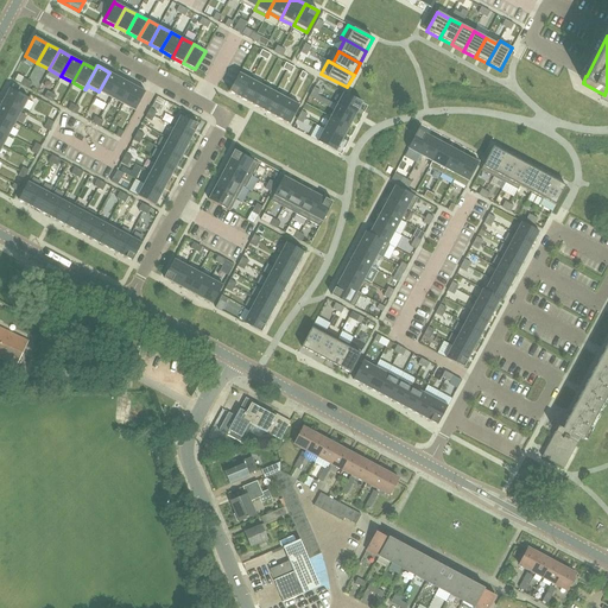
[(109,73),(99,92),(111,97),(121,78),(109,73)]
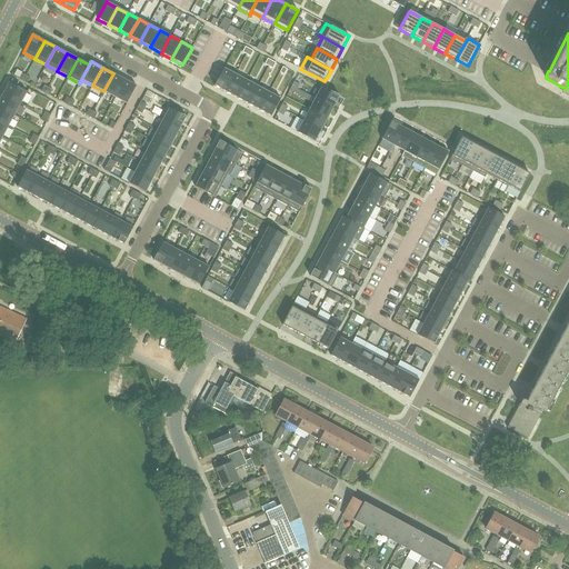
[(217,82),(215,86),(226,92),(236,75),(223,68),(217,82)]
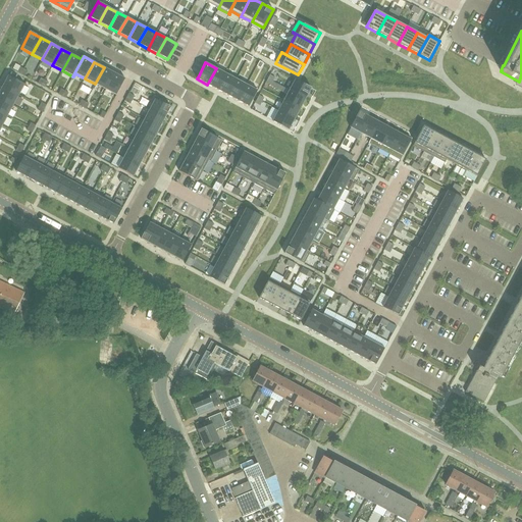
[(105,90),(114,72),(104,67),(95,84),(105,90)]
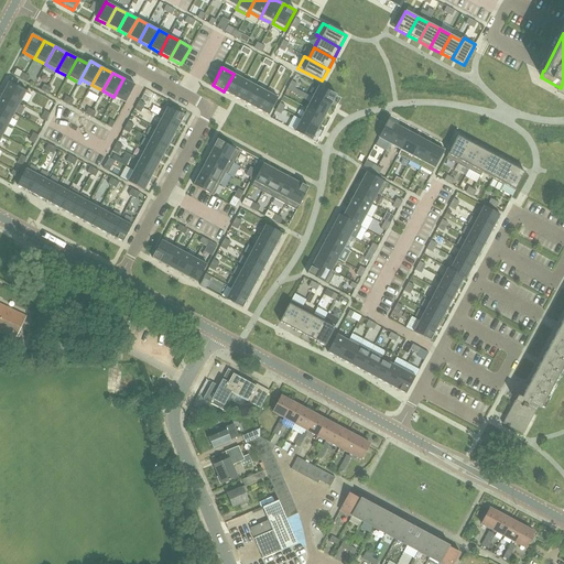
[(234,74),(224,91),(235,97),(245,79),(234,74)]
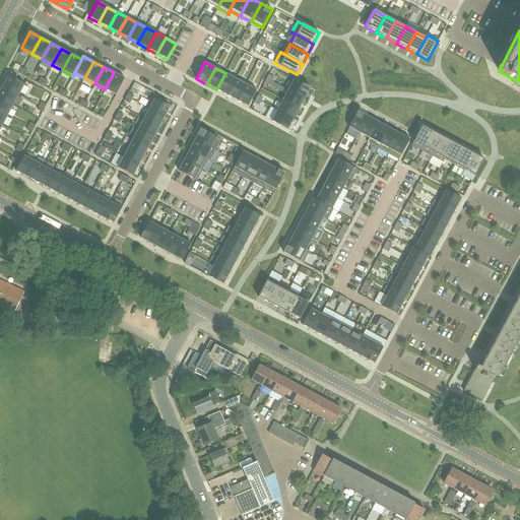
[(114,72),(105,89),(116,94),(124,78),(114,72)]
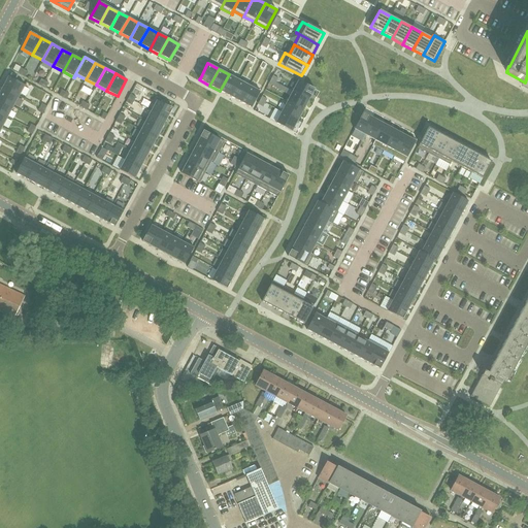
[(229,74),(220,91),(230,97),(239,80),(229,74)]
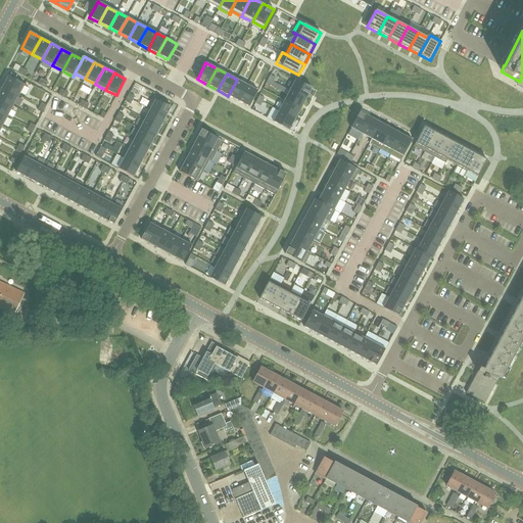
[(18,95),(25,85),(8,76),(2,87),(18,95)]
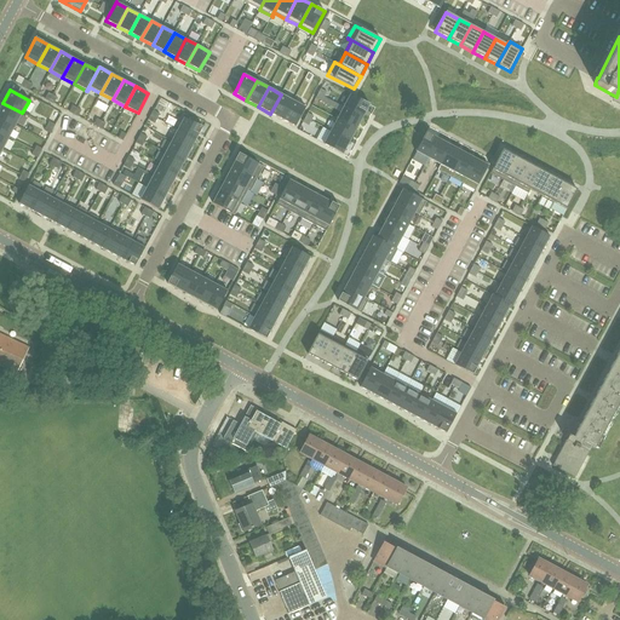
[(281,95),(270,114),(282,120),(293,101),(281,95)]
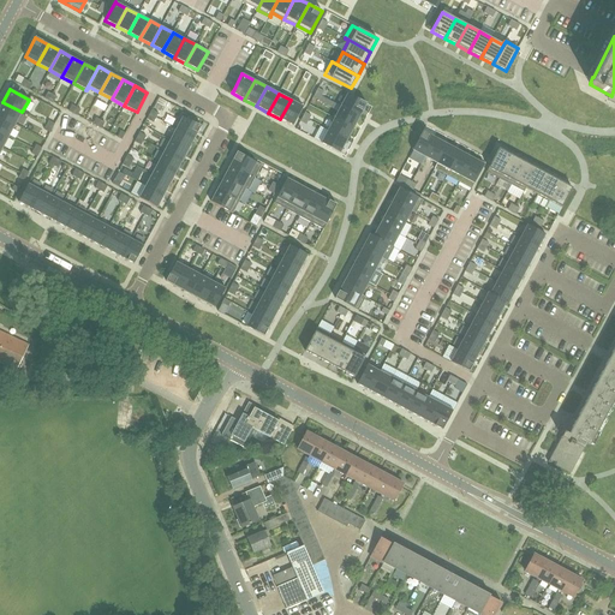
[(347,94),(341,106),(360,117),(366,105),(347,94)]
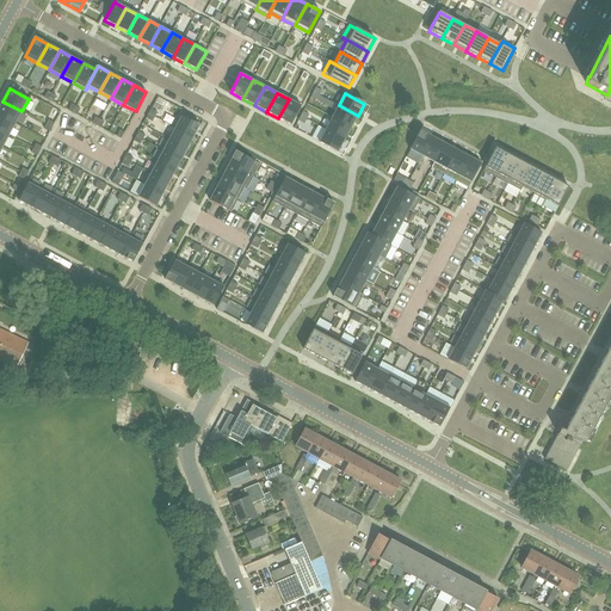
[(289,99),(278,118),(291,125),(301,106),(289,99)]
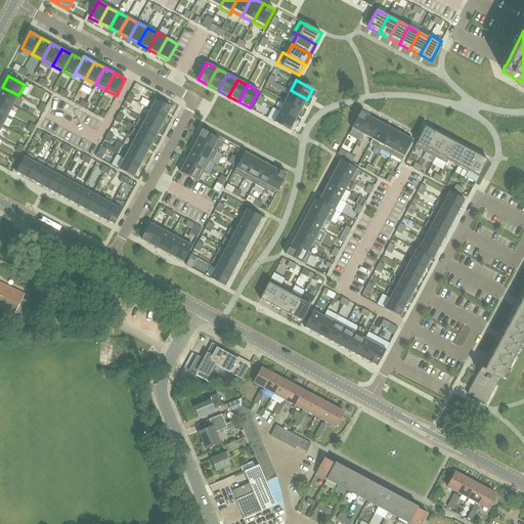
[(0,90),(0,98),(13,105),(18,95),(2,87),(0,90)]
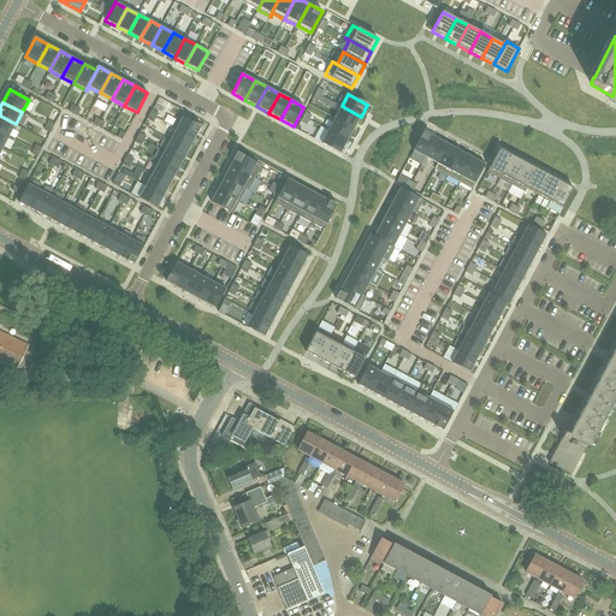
[(342,106),(335,118),(354,129),(361,117),(342,106)]
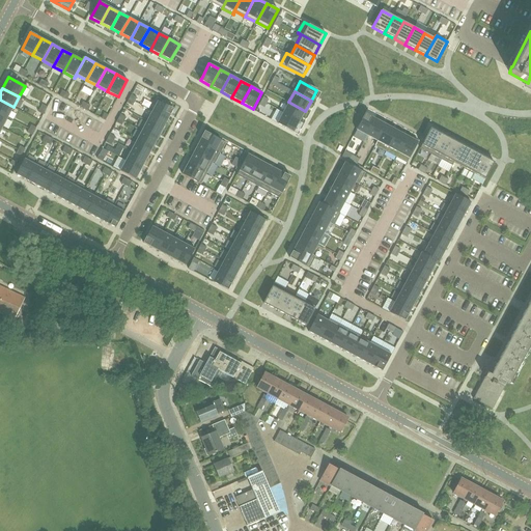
[(0,100),(0,113),(8,117),(14,107),(0,100)]
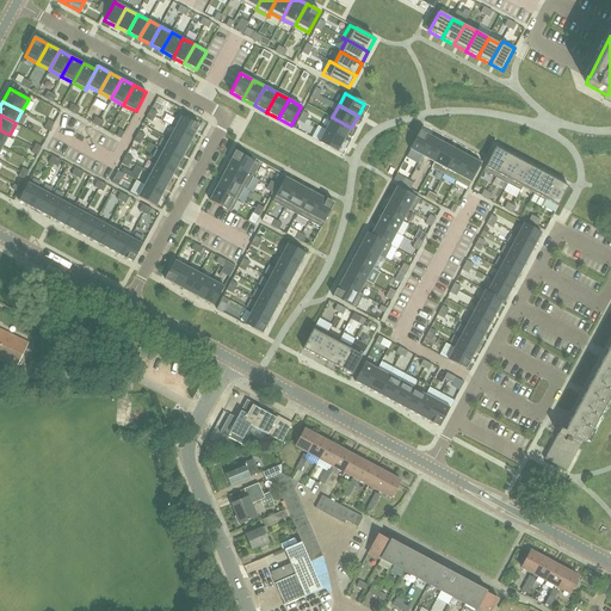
[(176,128),(193,137),(199,125),(195,123),(181,116),(176,128)]
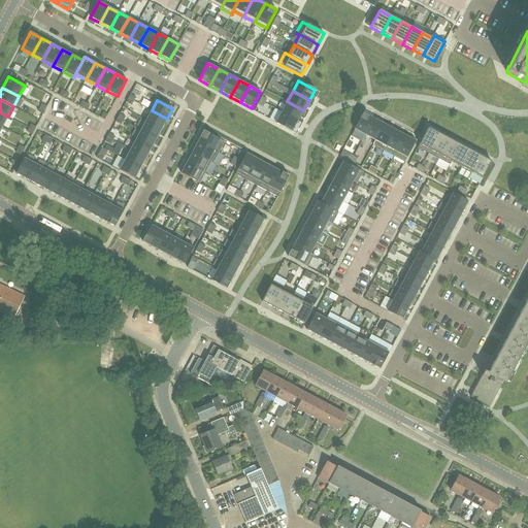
[(287,101),(282,111),(298,121),(303,110),(287,101)]
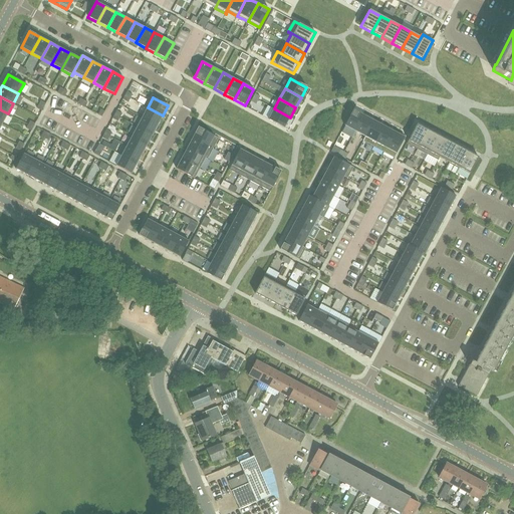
[(163,115),(148,107),(142,117),(158,125),(163,115)]
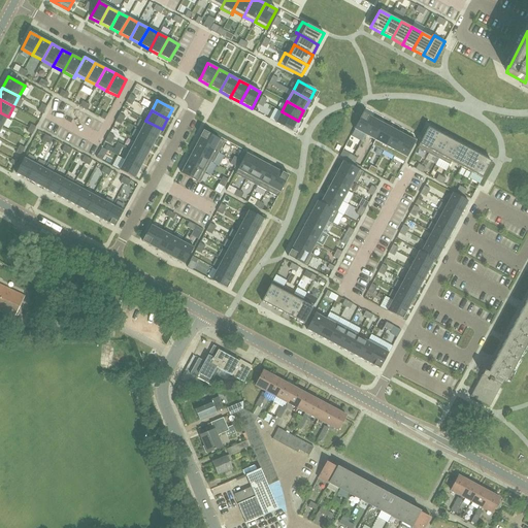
[(282,111),(275,123),(292,132),(298,121),(282,111)]
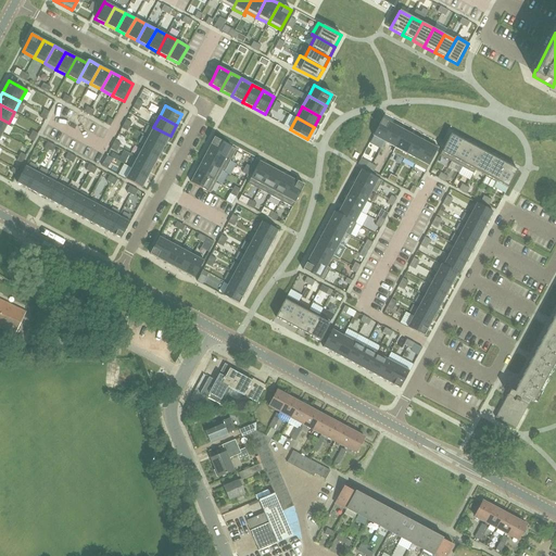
[(373,136),(369,143),(380,150),(384,142),(394,125),(382,118),(373,136)]
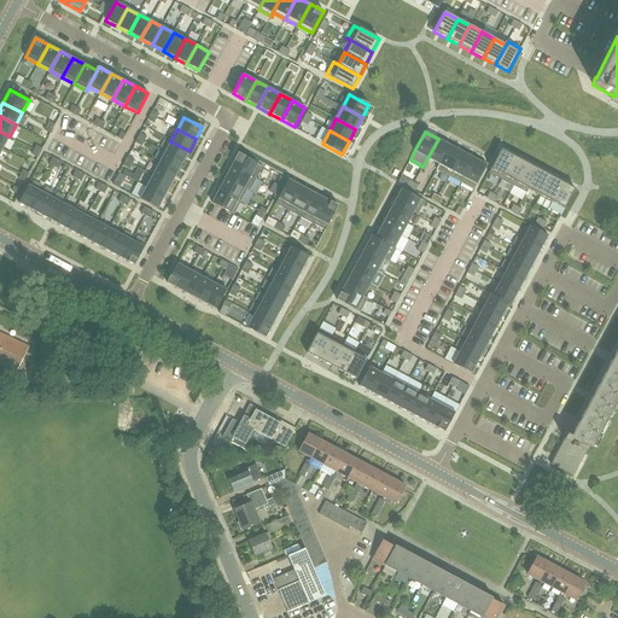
[(438,139),(427,158),(439,164),(436,169),(437,170),(450,145),(438,139)]
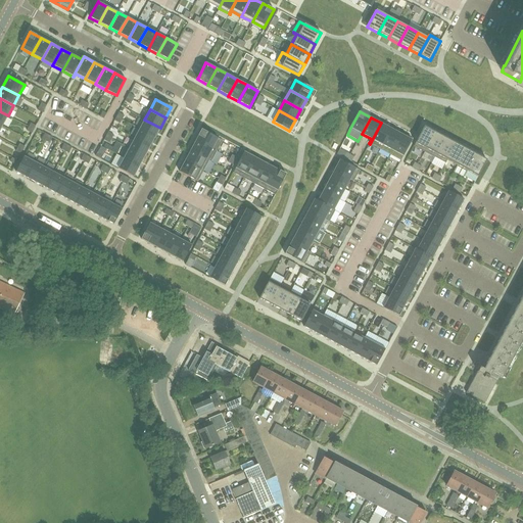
[(139,129),(155,137),(160,128),(144,120),(139,129)]
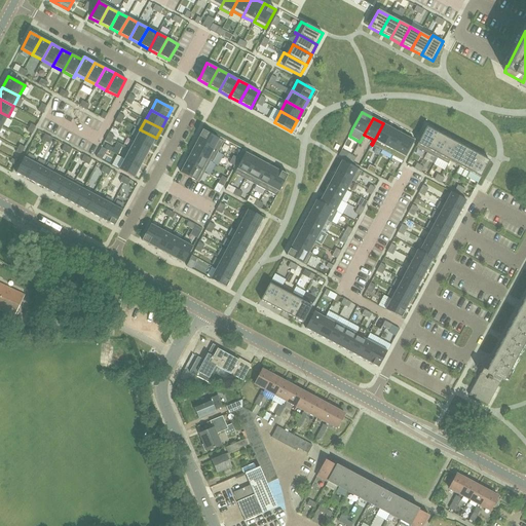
[(383,123),(372,145),(382,150),(393,129),(383,123)]
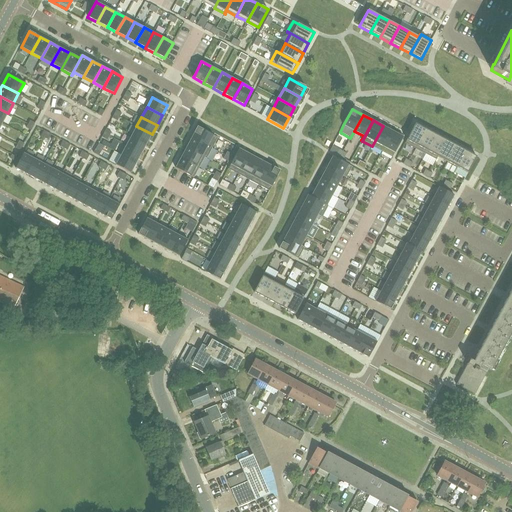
[(415,124),(405,143),(415,149),(426,129),(415,124)]
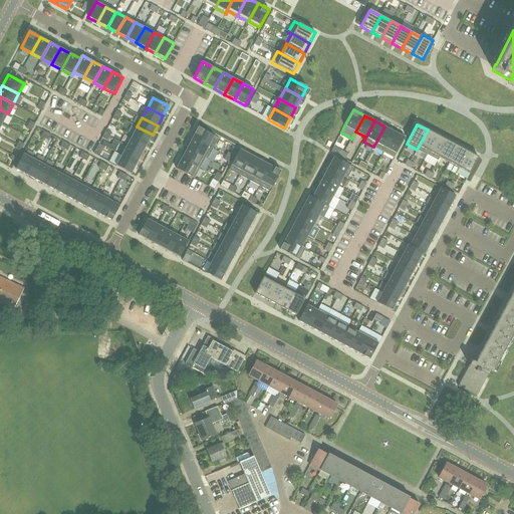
[(137,126),(132,137),(148,145),(153,135),(137,126)]
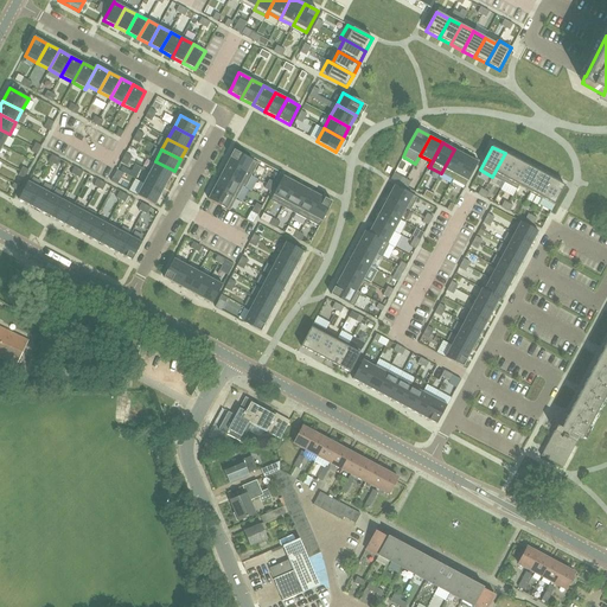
[(454,149),(441,173),(453,179),(466,155),(454,149)]
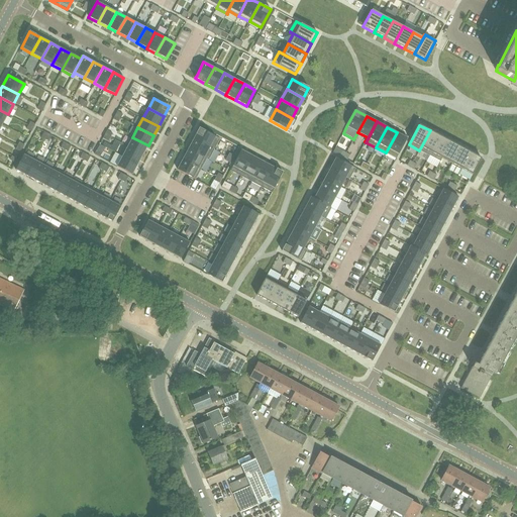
[(199,128),(194,138),(214,149),(220,139),(199,128)]
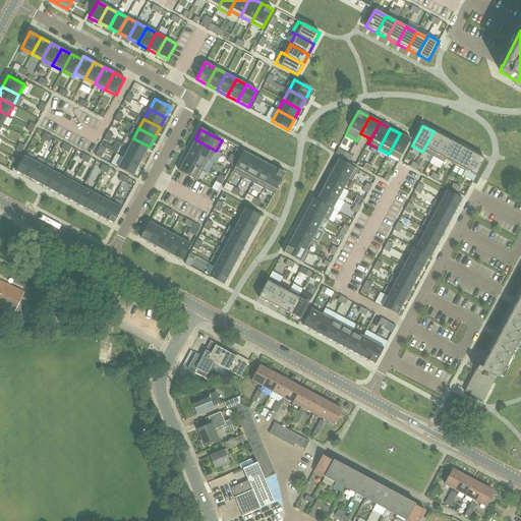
[(433,131),(422,152),(432,157),(444,137),(433,131)]
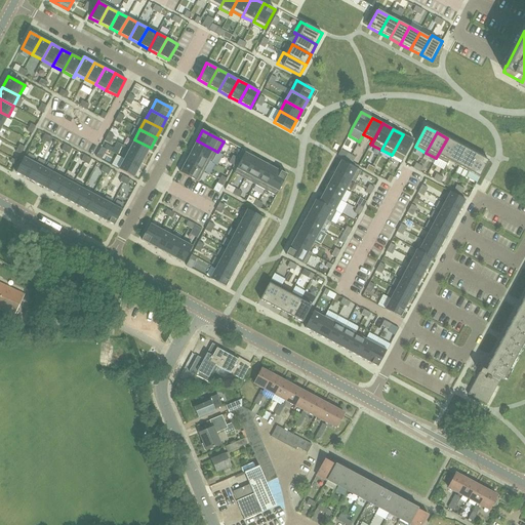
[(403,134),(392,155),(402,161),(413,140),(403,134)]
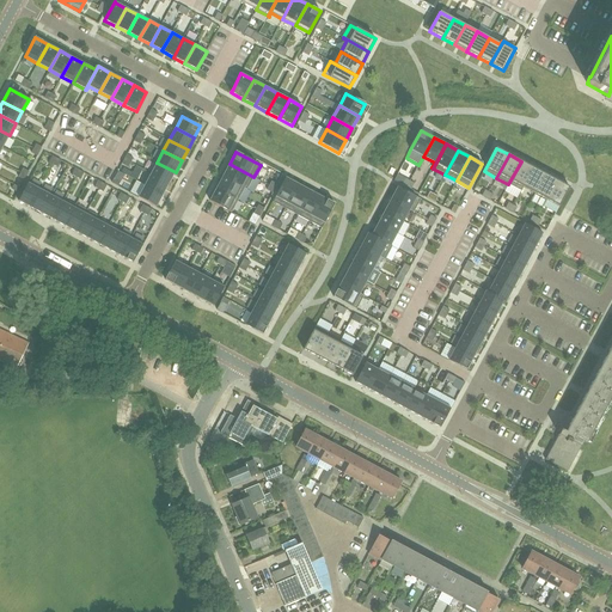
[(521,161),(508,184),(520,191),(533,167),(521,161)]
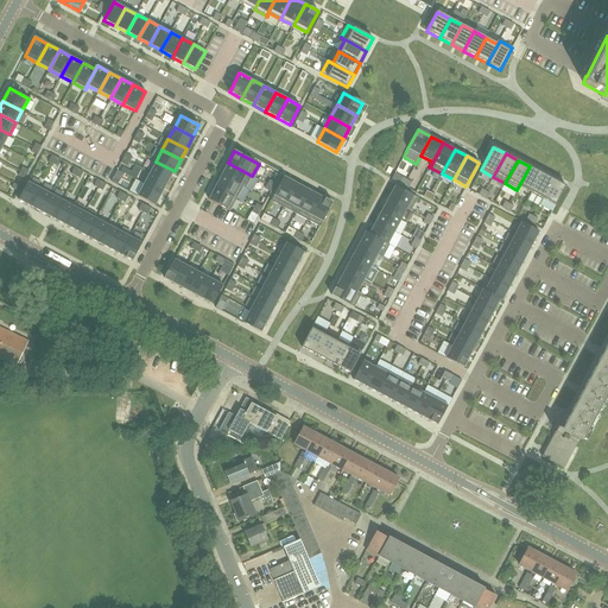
[(156,162),(150,172),(168,182),(175,171),(156,162)]
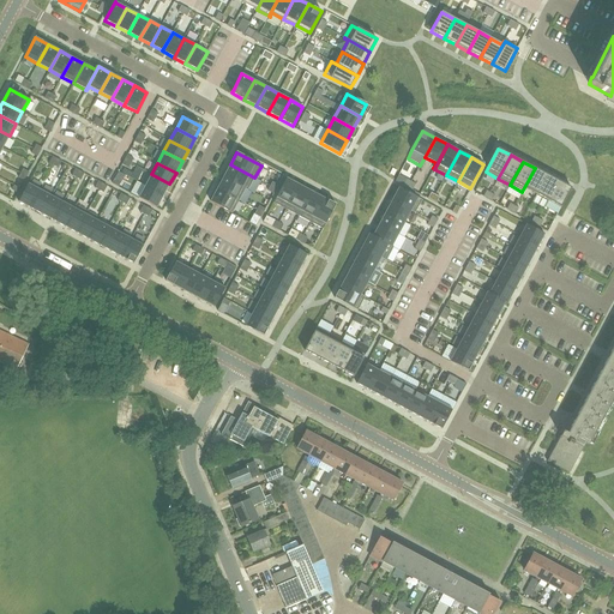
[(230,164),(223,176),(248,190),(254,193),(260,181),(254,178),(230,164)]
